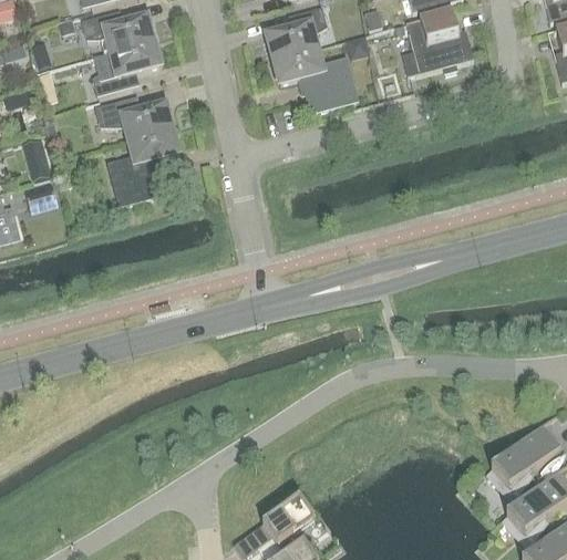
[(0,0),(0,2),(4,20),(18,17),(13,0),(0,0)]
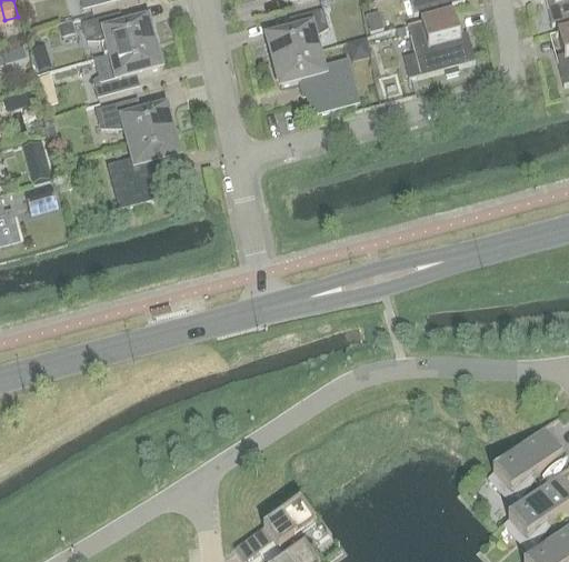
[(409,0),(412,12),(456,0),(409,0)]
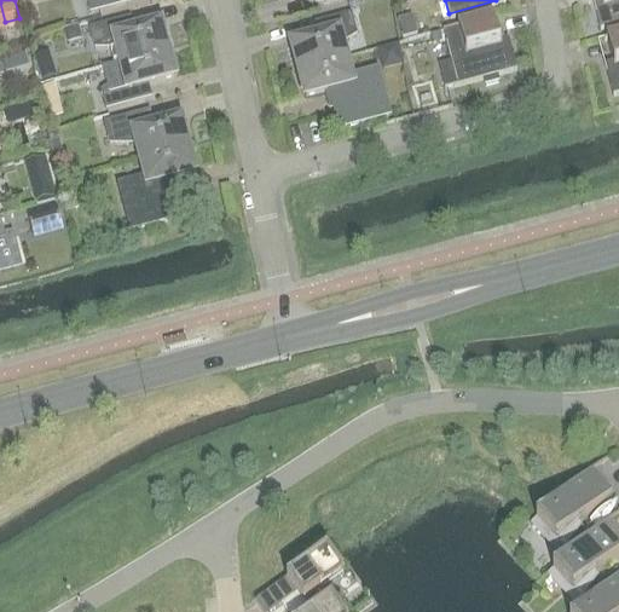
[(594,0),(600,24),(618,18),(618,0),(594,0)]
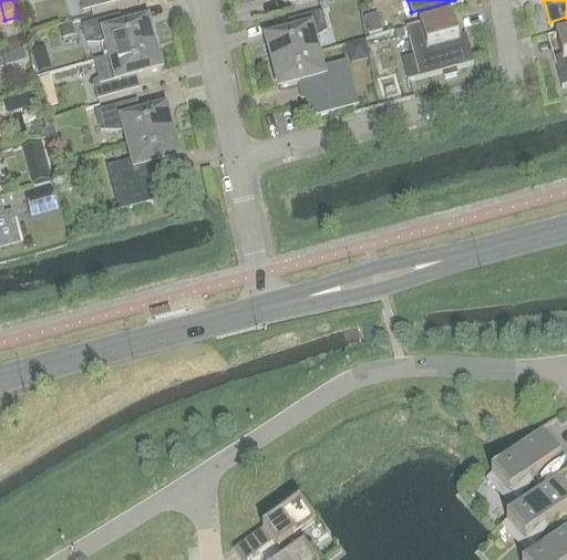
[(312,34),(326,27),(321,7),(296,13),(299,27),(267,34),(269,43),(266,43),(270,60),(316,48),(312,34)]
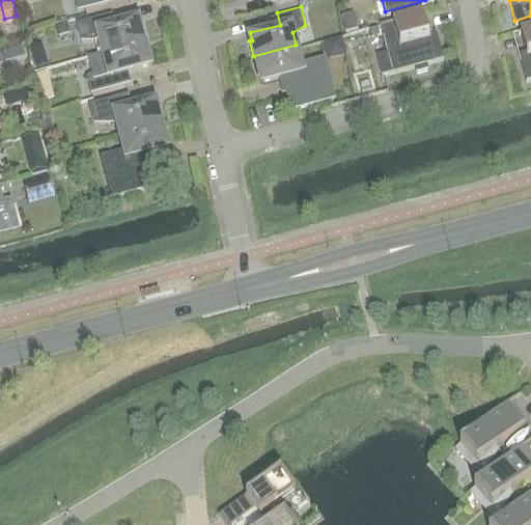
[(426,10),(425,9),(380,21),(383,31),(387,49),(376,52),(382,71),(381,71),(381,72),(414,62),(415,68),(427,65),(426,59),(443,55),(436,28),(428,30),(423,11),(426,10)]
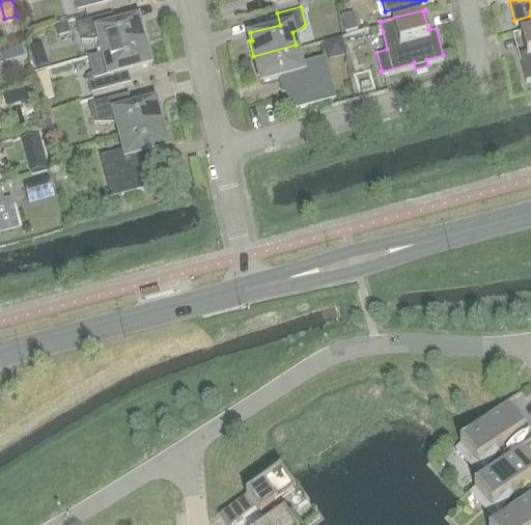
[(100,36),(103,49),(145,37),(141,23),(139,23),(137,16),(107,24),(104,11),(76,19),(81,36),(100,36)]
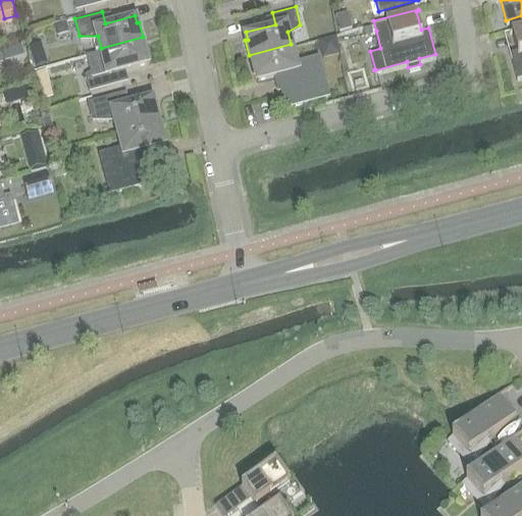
[(65,16),(53,19),(56,32),(68,29),(65,16)]
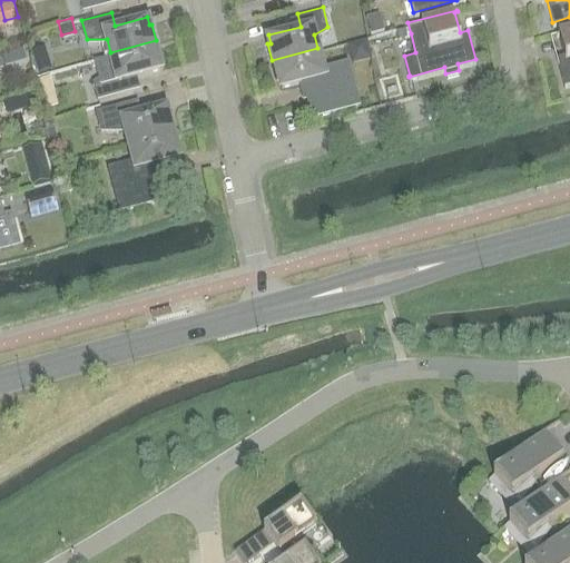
[(403,26),(396,27),(400,36),(406,35),(403,26)]
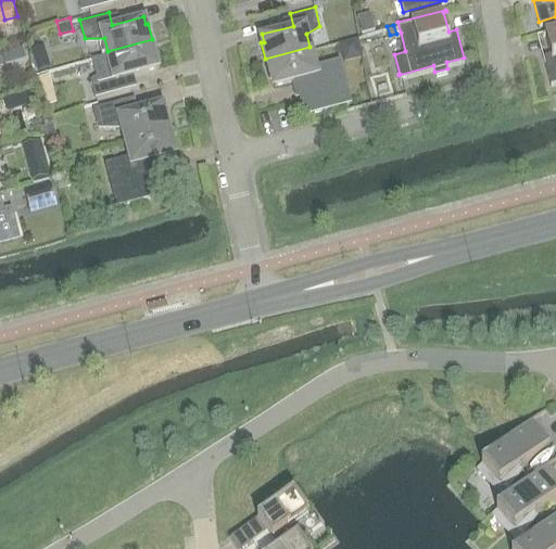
[(550,51),(543,53),(550,81),(555,79),(555,26),(542,30),(542,32),(544,32),(550,51)]
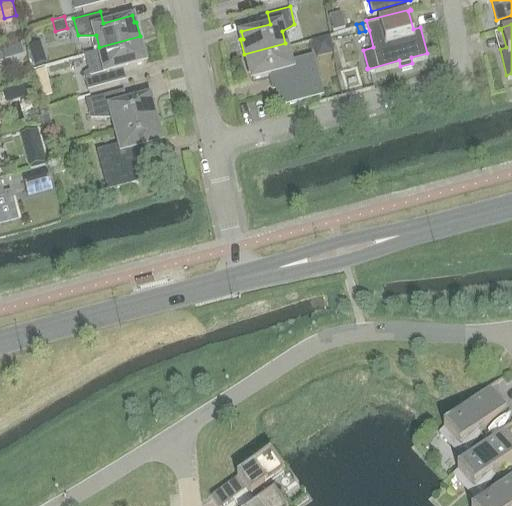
[(83,70),(87,86),(118,78),(115,66),(144,58),(142,51),(144,50),(140,36),(99,47),(102,59),(83,70)]
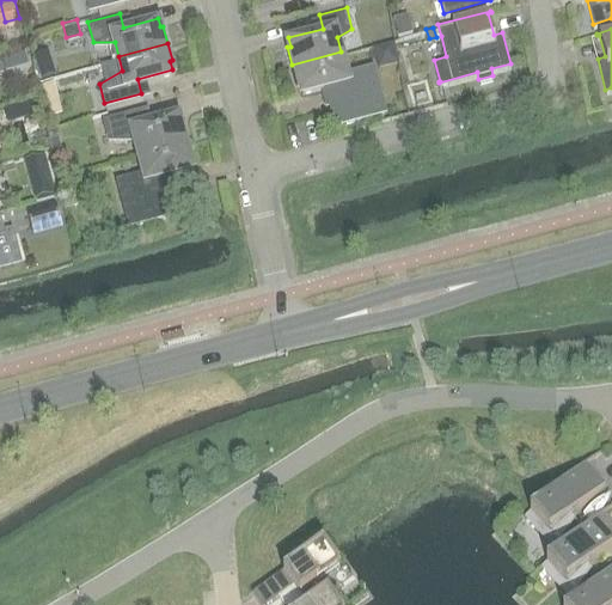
[(372,65),(347,72),(341,52),(292,65),(297,81),(299,80),(301,90),(325,83),(336,121),(384,108),(372,65)]
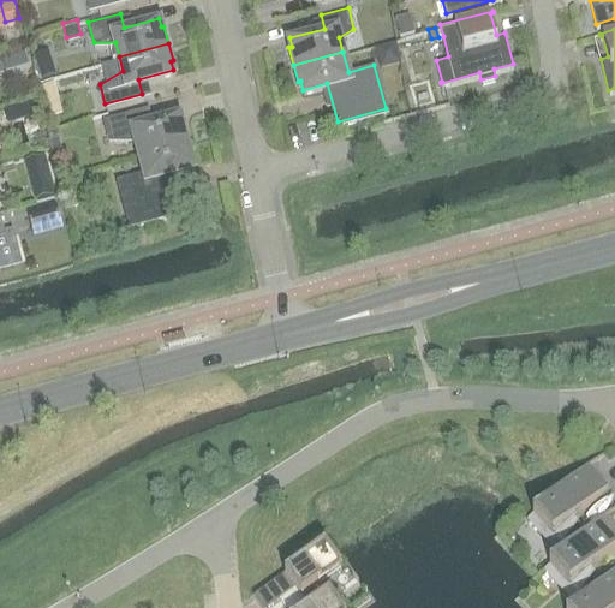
[(54,78),(40,82),(43,97),(58,94),(54,78)]
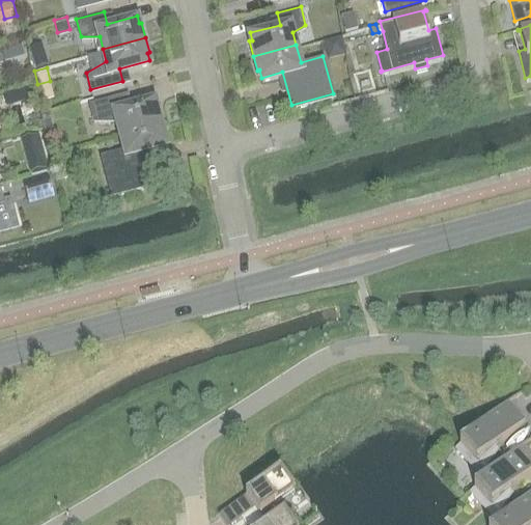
[(30,83),(3,89),(7,103),(33,97),(30,83)]
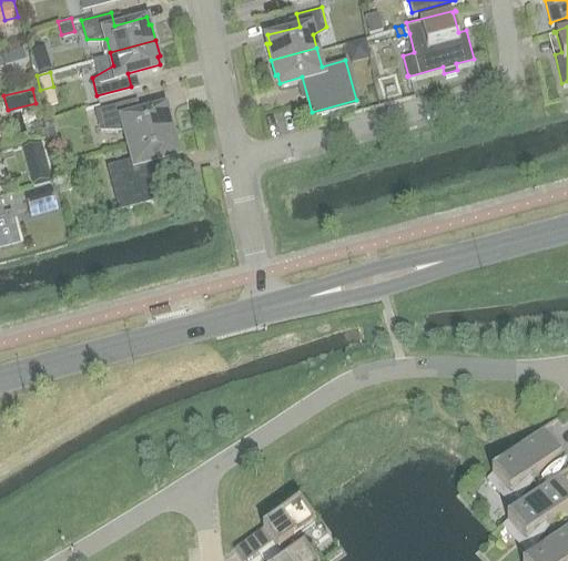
[(129,98),(94,108),(100,128),(125,128),(129,140),(174,128),(170,112),(166,112),(164,104),(132,113),(129,98)]
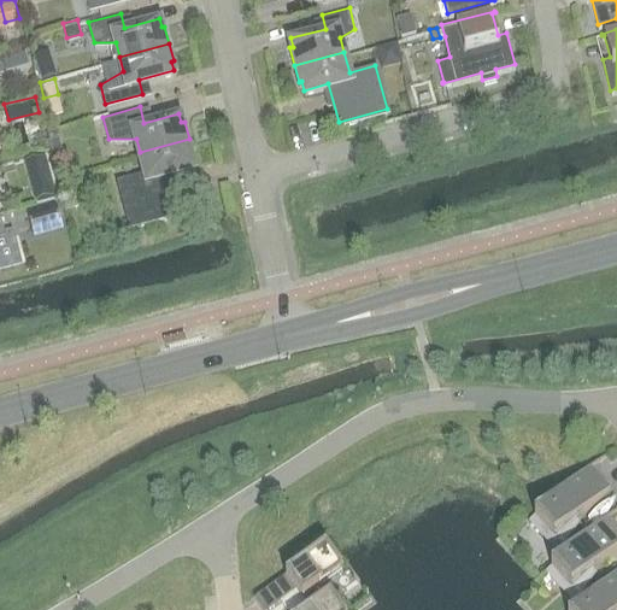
[(58,124),(48,127),(51,141),(60,139),(58,124)]
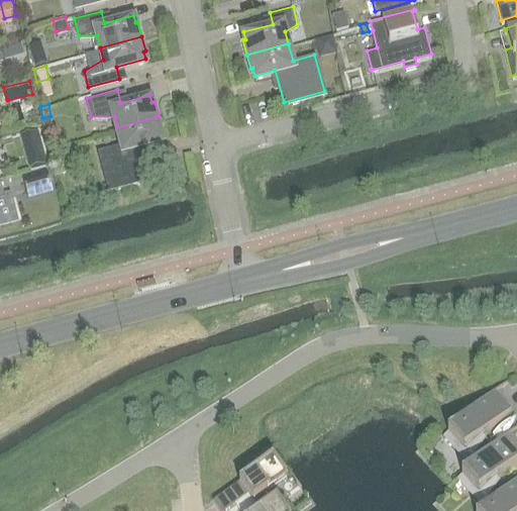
[(109,187),(150,176),(141,144),(162,138),(160,131),(162,130),(159,116),(117,127),(121,144),(100,150),(109,187)]
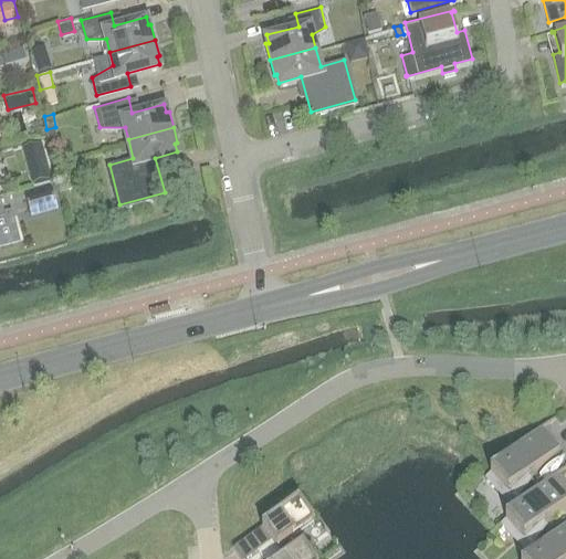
[(52,182),(33,188),(40,211),(58,206),(52,182)]
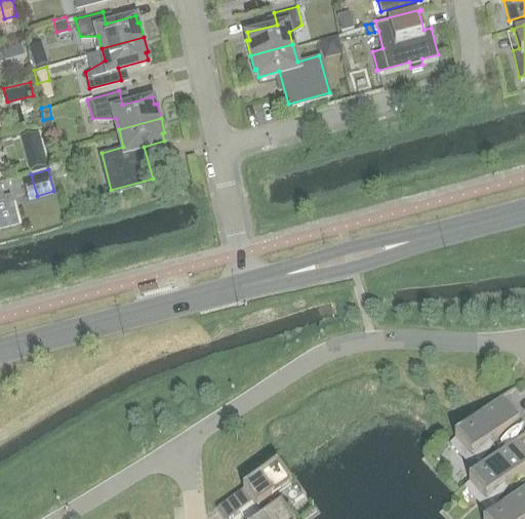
[(0,227),(19,222),(11,191),(3,193),(0,183),(0,227)]
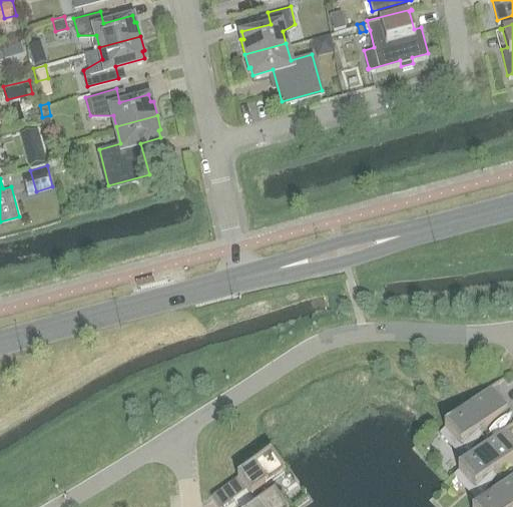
[(502,373),(463,408),(461,410),(459,407),(448,417),(451,420),(444,426),(466,451),(481,431),(478,428),(506,402),(491,385),(503,373),(502,373)]
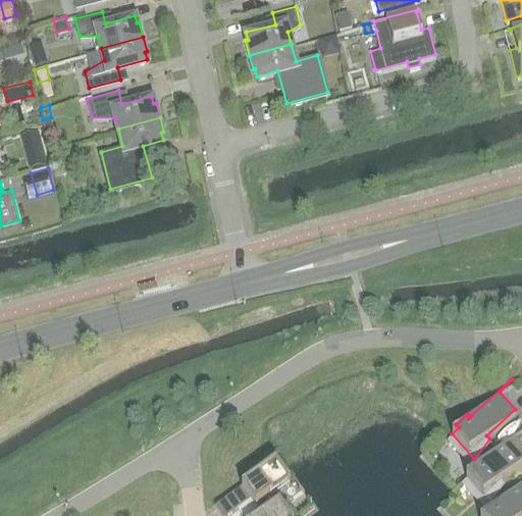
[(521,423),(465,476),(488,502),(504,481),(501,477),(521,457),(521,443),(514,433),(521,425),(521,423)]
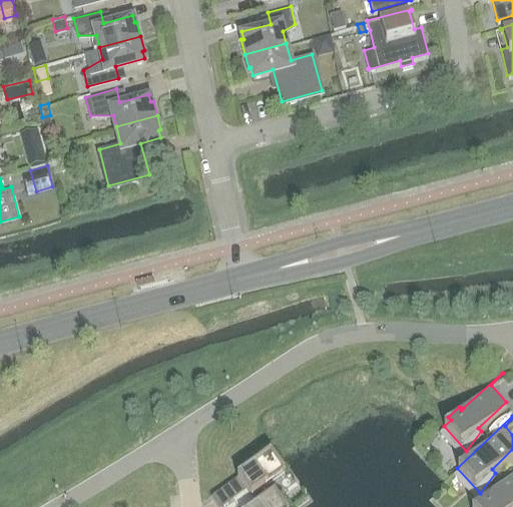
[(253,463),(248,467),(211,493),(219,505),(245,487),(250,494),(251,494),(258,503),(274,492),(267,483),(284,471),(271,451),(266,455),(264,452),(251,460),(253,463)]
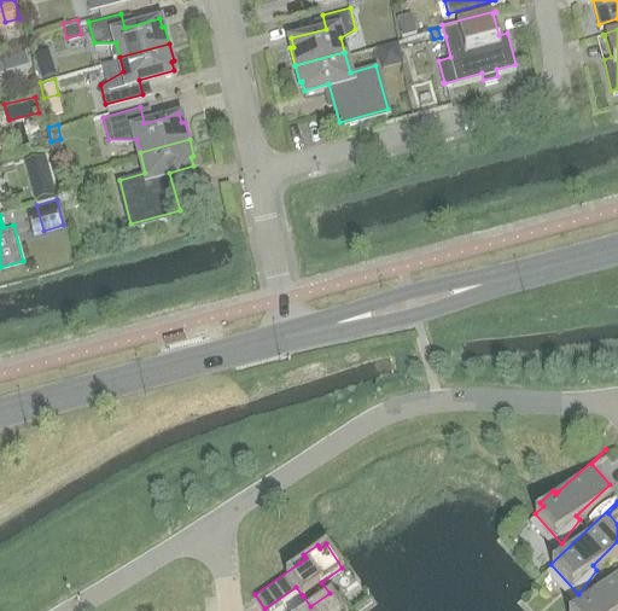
[(617,568),(570,610),(612,610),(617,606),(617,568)]
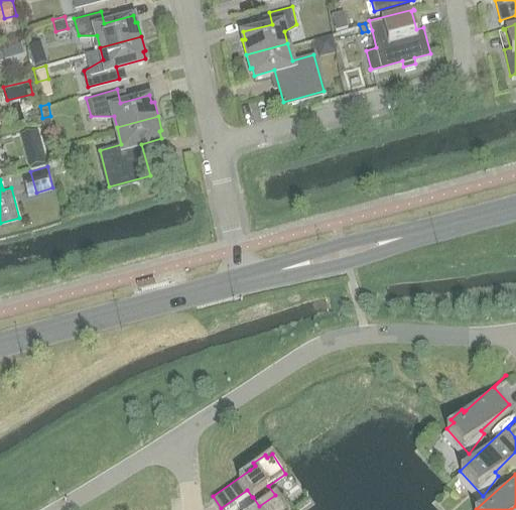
[(259,506),(253,509),(286,509),(275,494),(275,495),(259,506)]
